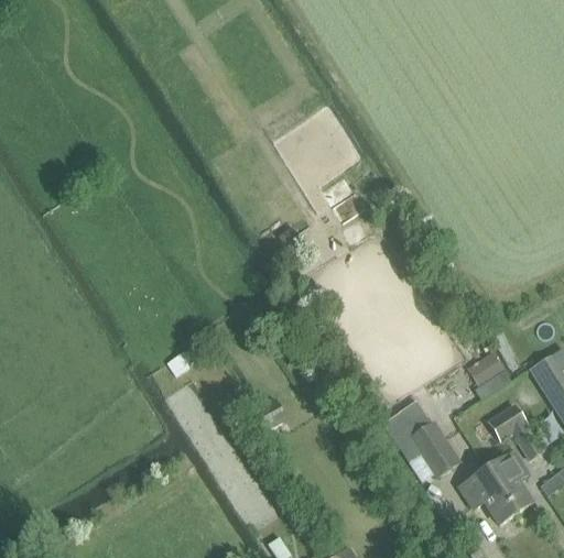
[(270,185),(281,201),(303,186),(292,170),(270,185)]
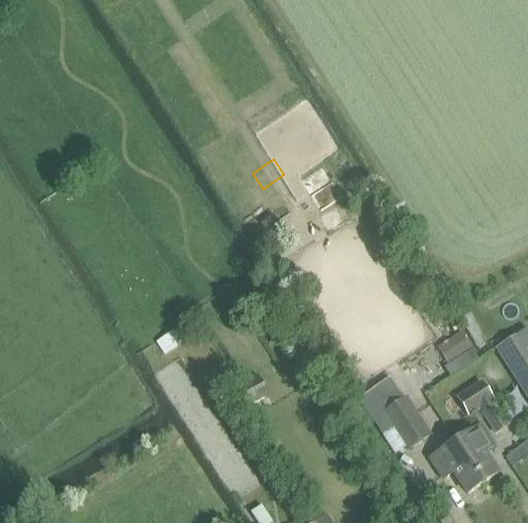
[(171,337),(188,327),(180,316),(164,326),(171,337)]
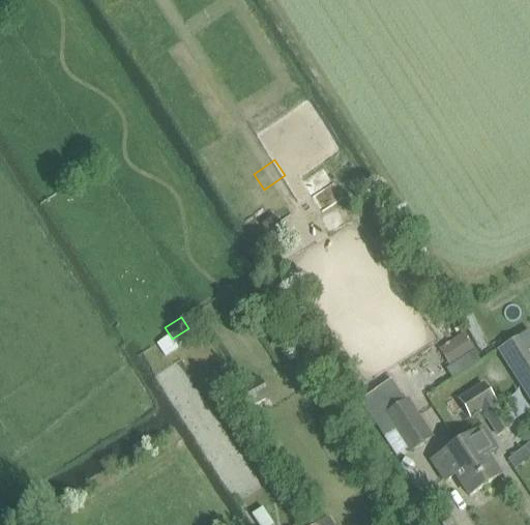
[(463,330),(448,340),(460,357),(474,348),(463,330)]
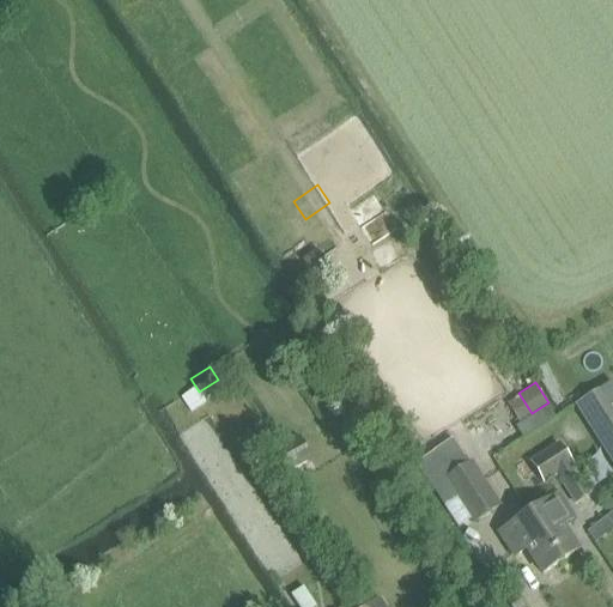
[(574,401),(612,461),(612,406),(599,386),(574,401)]
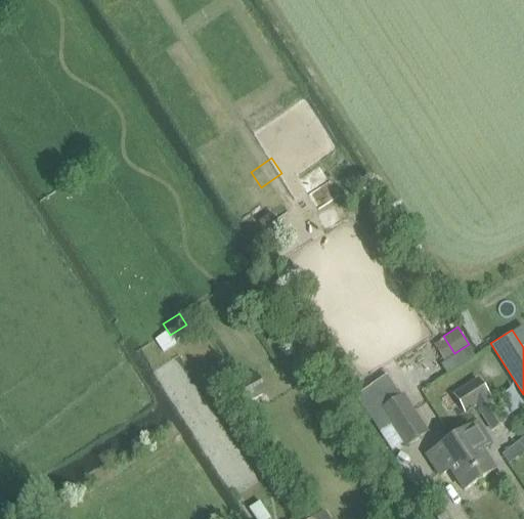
[(373,393),(397,377),(388,363),(363,380),(373,393)]
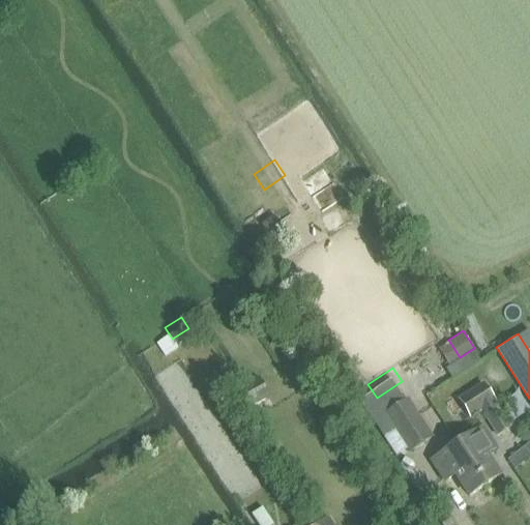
[(507,424),(495,403),(496,402),(482,381),(458,398),(470,417),(482,409),(496,432),(507,424)]
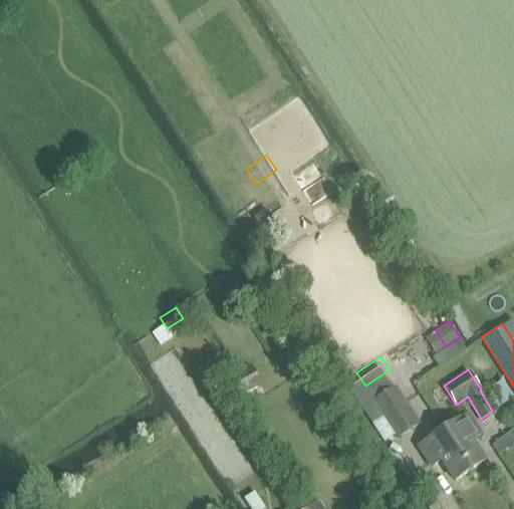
[(384,440),(396,434),(372,399),(383,392),(378,383),(356,397),(384,440)]
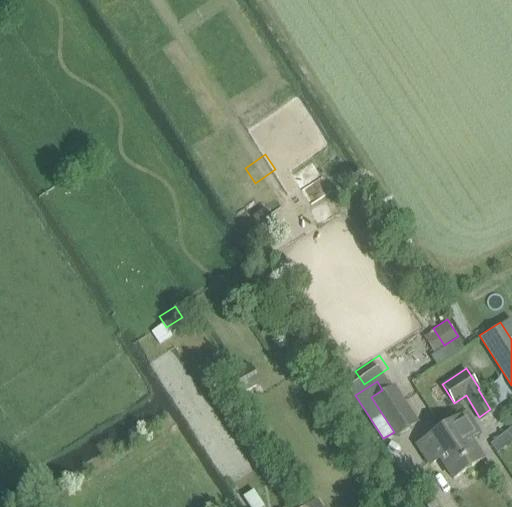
[(393,383),(382,390),(371,397),(394,432),(394,433),(416,419),(393,383)]
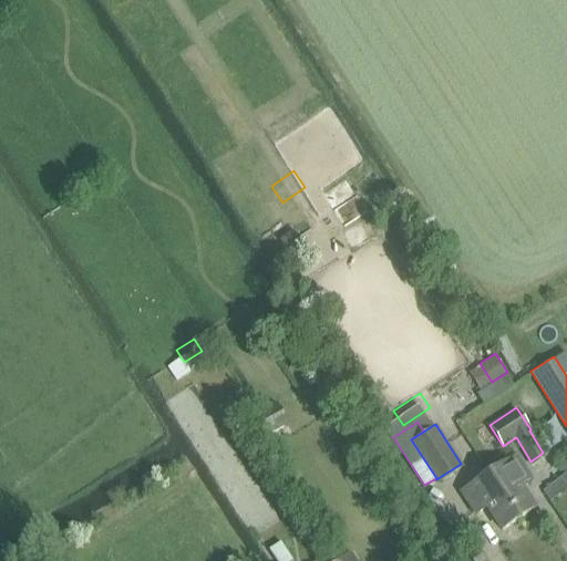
[(488,470),(518,517),(535,507),(519,484),(531,477),(515,453),(488,470)]
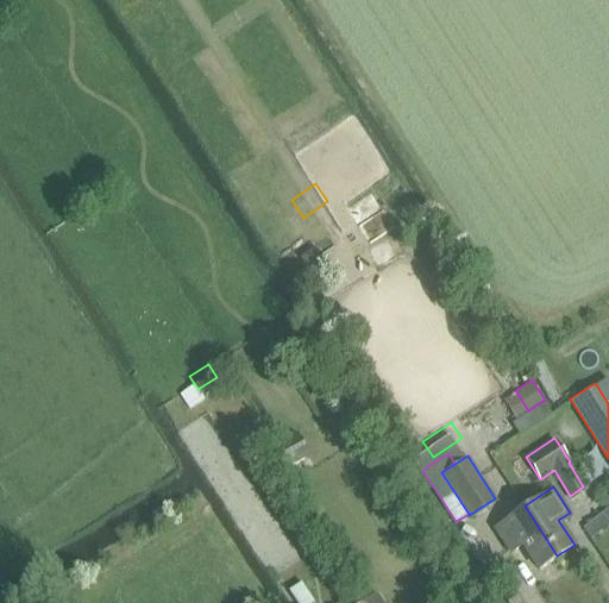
[(539,567),(557,556),(525,506),(494,525),(510,551),(523,542),(539,567)]
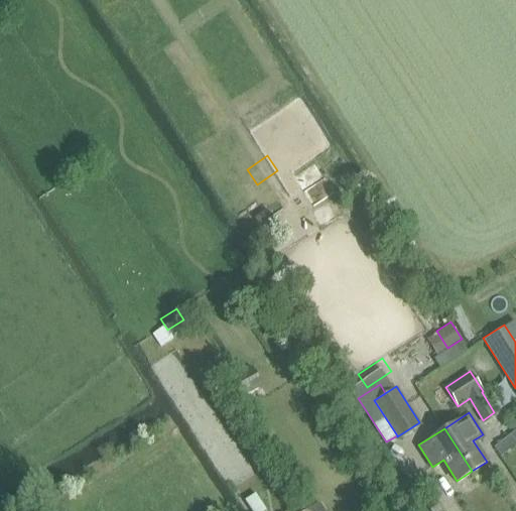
[(256,491),(246,498),(254,510),(260,510),(266,507),(256,491)]
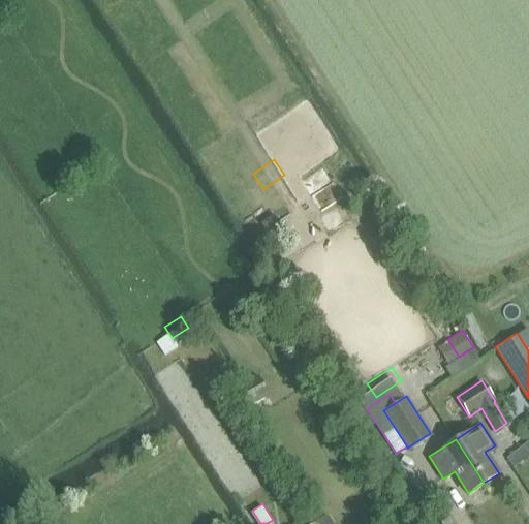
[(450,518),(445,512),(439,516),(443,523),(450,518)]
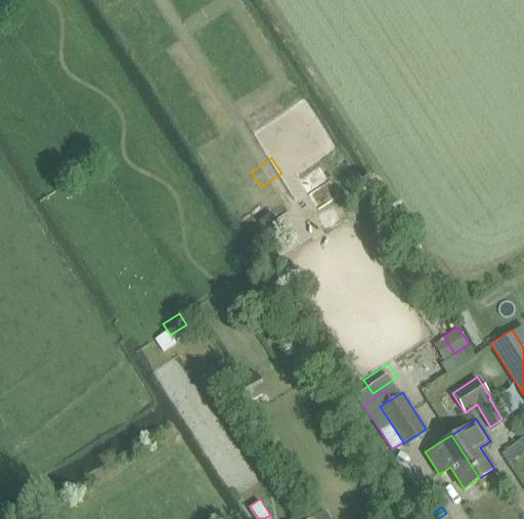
[(307,518),(332,518),(324,508),(307,518)]
